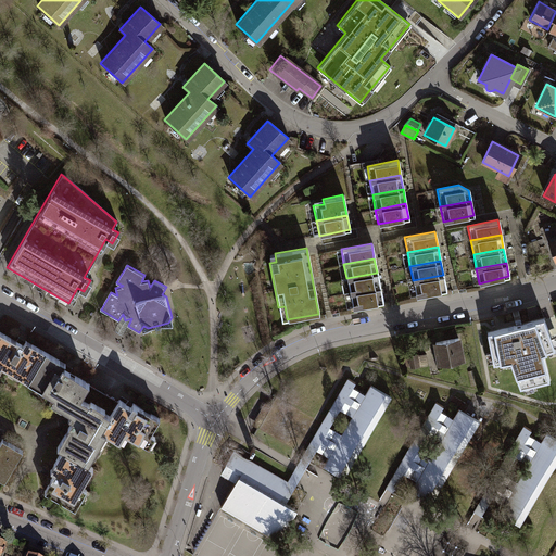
[(379,287),(377,273),(346,278),(349,292),(379,287)]
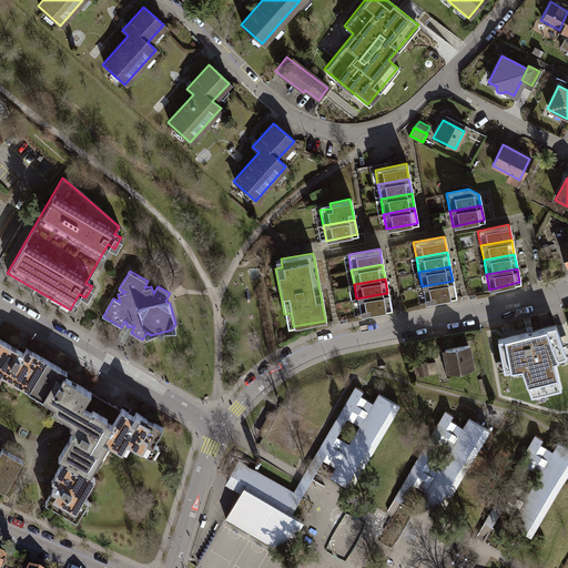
[(455,296),(453,281),(422,286),(424,302),(455,296)]
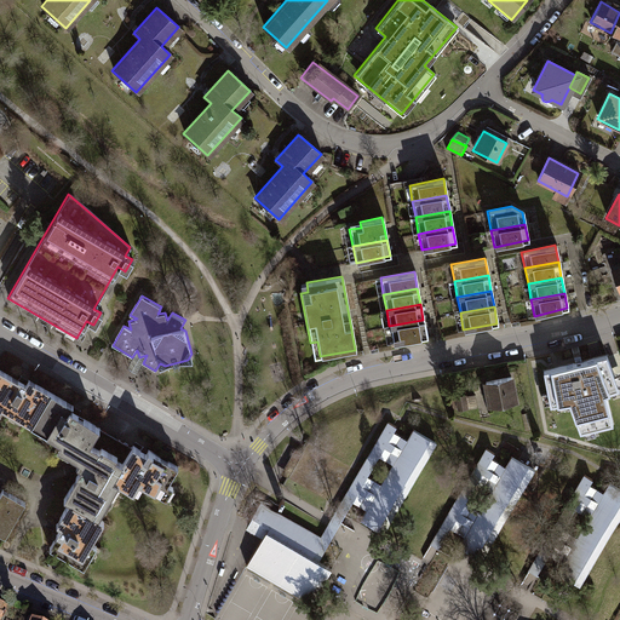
[(426,337),(423,320),(389,326),(392,343),(426,337)]
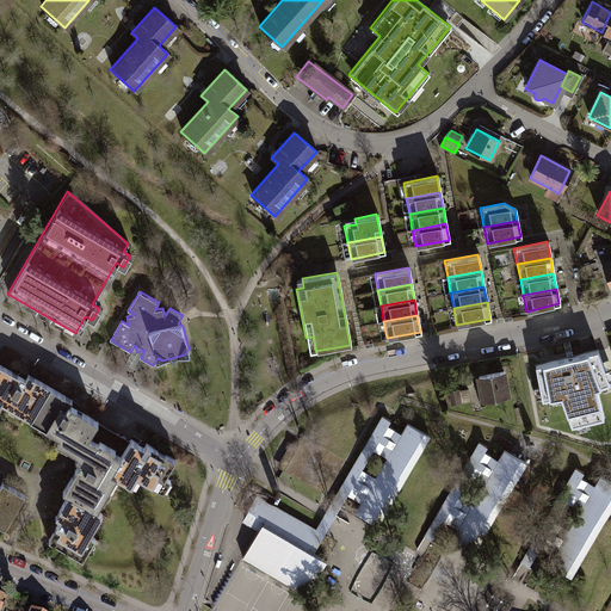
[(130,352),(125,362),(135,368),(141,358),(144,350),(137,352),(135,345),(130,352)]
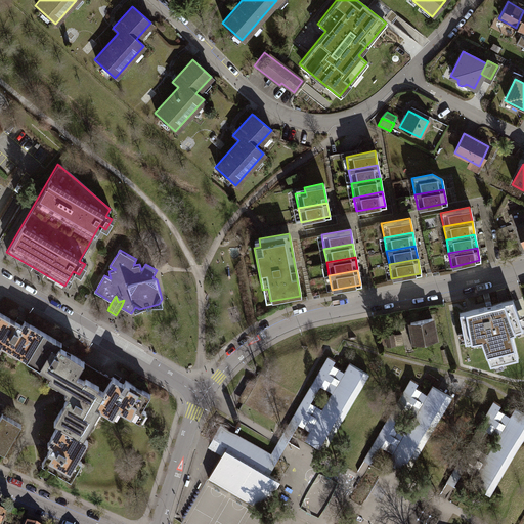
[(523,329),(514,301),(462,314),(467,343),(482,340),(491,365),(519,358),(512,334),(523,329)]
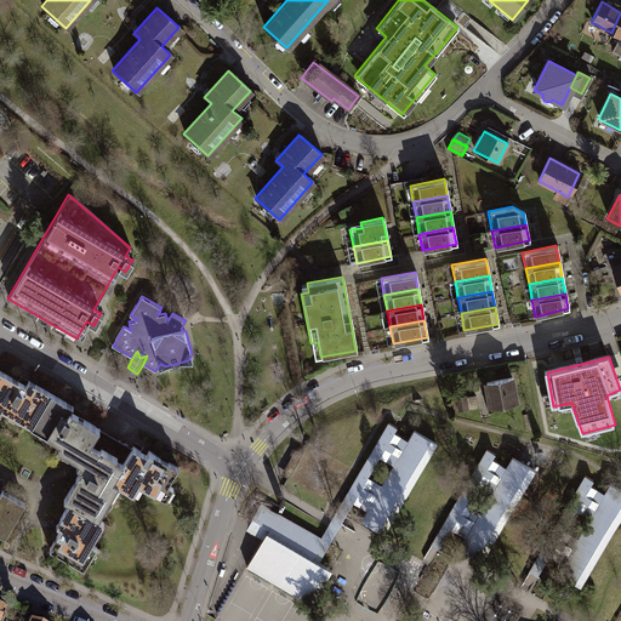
[(18,422),(29,427),(49,393),(27,380),(24,385),(16,380),(13,385),(9,381),(10,377),(0,371),(0,410),(7,415),(10,410),(22,417),(18,422)]
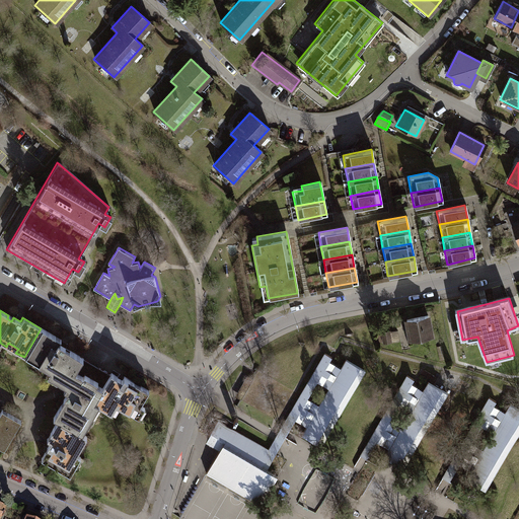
[(426,315),(404,319),(409,339),(430,336),(426,315)]
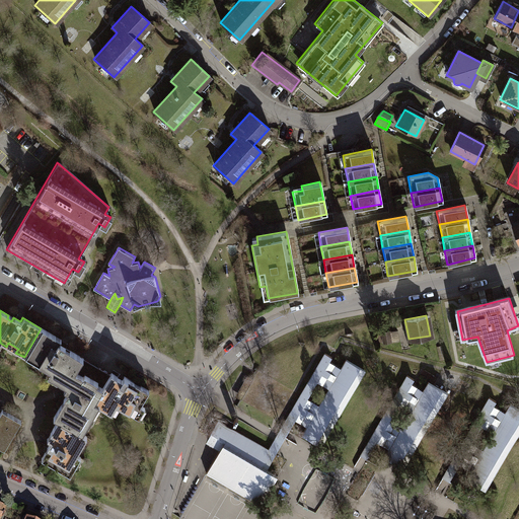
[(400,340),(399,324),(381,326),(382,342),(400,340)]
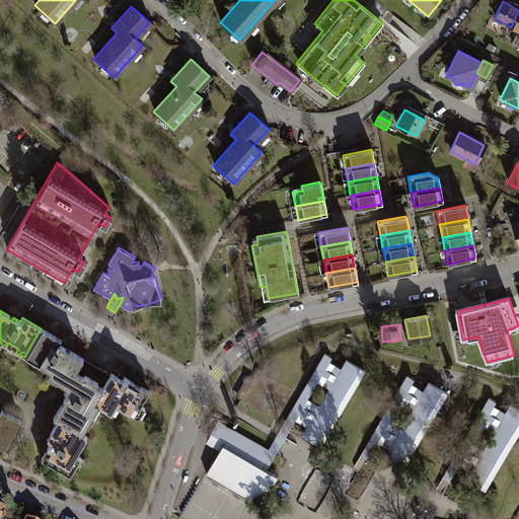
[(65,387),(66,385),(73,372),(81,358),(68,350),(66,353),(62,350),(64,347),(57,343),(60,340),(41,328),(24,357),(32,362),(34,358),(44,363),(42,367),(59,377),(56,382),(65,387)]
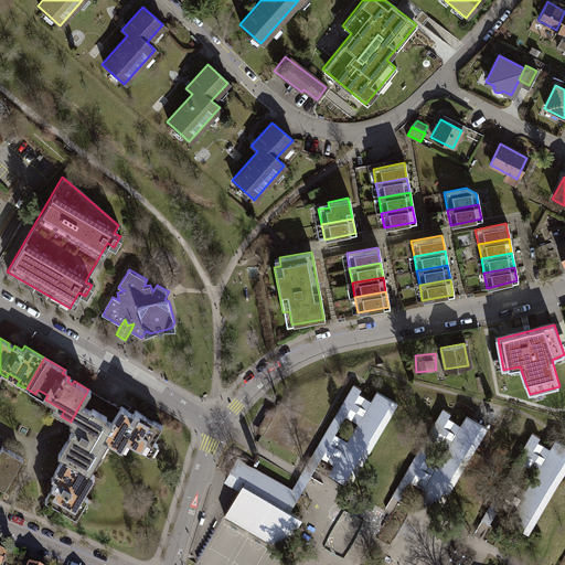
[(300,494),(322,457),(321,457),(334,434),(336,434),(347,416),(345,416),(359,393),(360,393),(362,388),(354,384),(292,490),(300,494)]
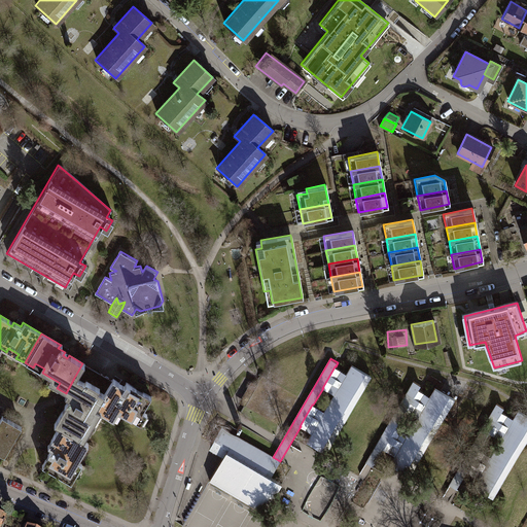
[(110,379),(83,363),(77,375),(104,390),(110,379)]
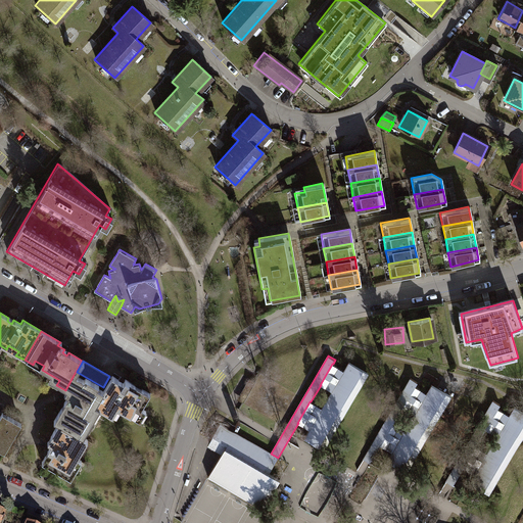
[(333,364),(332,364),(320,385),(321,385),(332,391),(322,409),(311,401),(310,401),(297,423),(298,423),(310,430),(304,438),(324,449),(369,373),(349,362),(344,371),(333,364)]
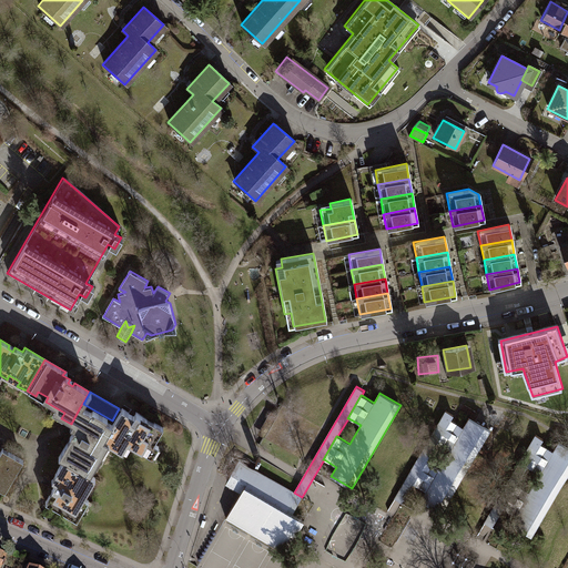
[(90,412),(80,407),(72,422),(75,424),(68,437),(71,439),(68,444),(66,443),(57,457),(61,459),(89,475),(93,466),(89,464),(102,442),(101,440),(111,425),(110,424),(104,421),(105,418),(91,409),(90,412)]
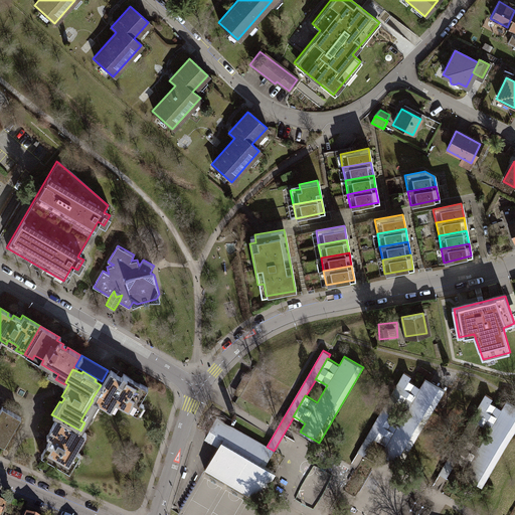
[(109,369),(100,384),(101,385),(92,399),(93,400),(105,407),(110,398),(132,412),(136,414),(142,404),(138,401),(146,387),(138,382),(136,385),(130,381),(132,379),(121,373),(120,376),(109,369)]
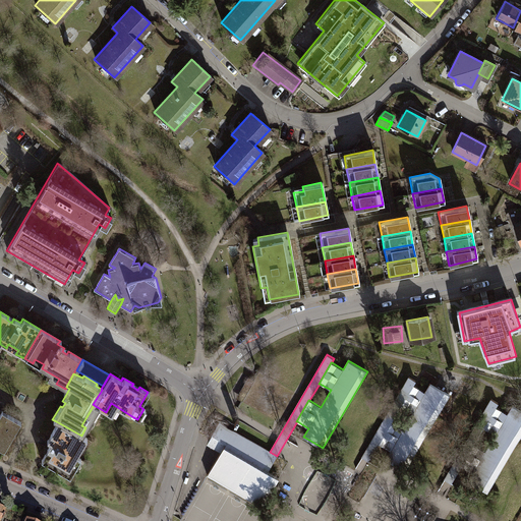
[(369,461),(380,444),(379,444),(391,422),(392,422),(402,406),(401,406),(413,385),(414,385),(416,381),(409,377),(362,457),(369,461)]
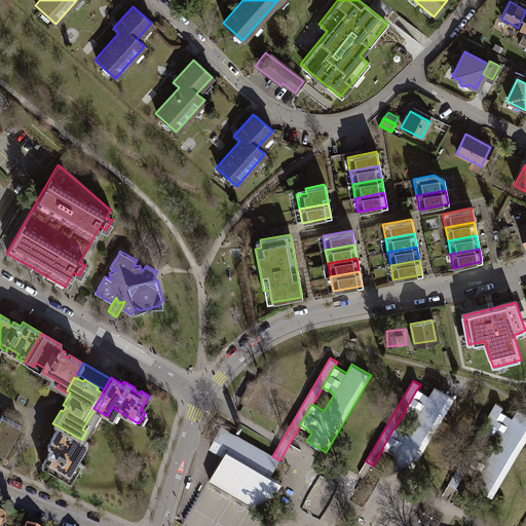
[(418,388),(417,388),(405,410),(406,410),(416,416),(407,434),(396,426),(395,426),(382,448),(383,448),(395,455),(388,463),(409,475),(454,398),(435,386),(429,395),(418,388)]
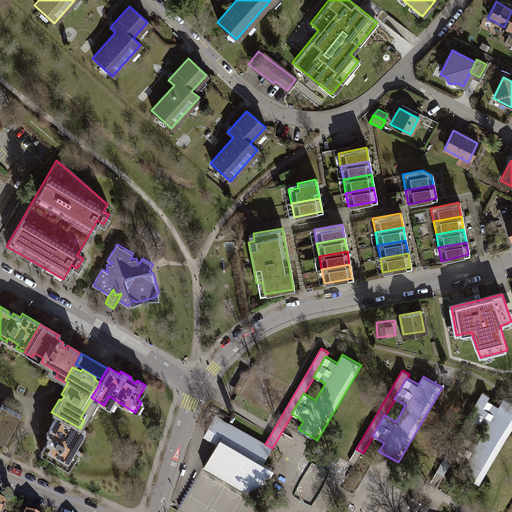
[(444,475),(454,458),(453,458),(465,437),(466,437),(475,421),(475,420),(487,400),(490,396),(483,392),(436,471),(444,475)]
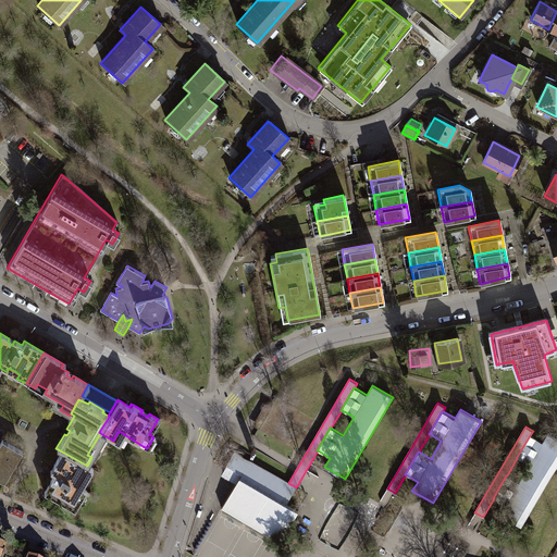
[(543,442),(530,435),(517,457),(517,458),(529,465),(519,482),(507,475),(506,475),(493,498),(494,498),(506,505),(500,515),(521,527),(556,465),(556,437),(548,433),(543,442)]
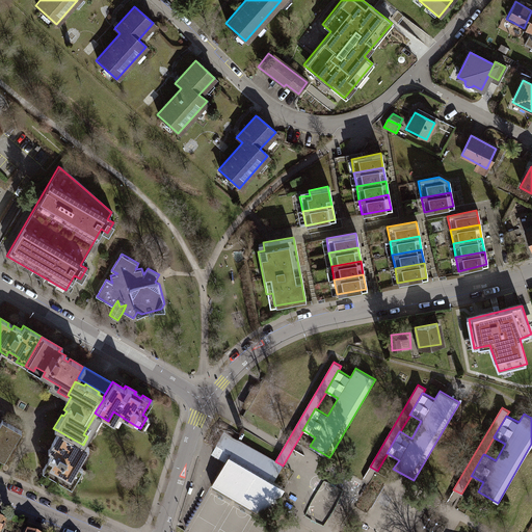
[(0,458),(2,460),(20,431),(0,420),(0,419),(0,458)]
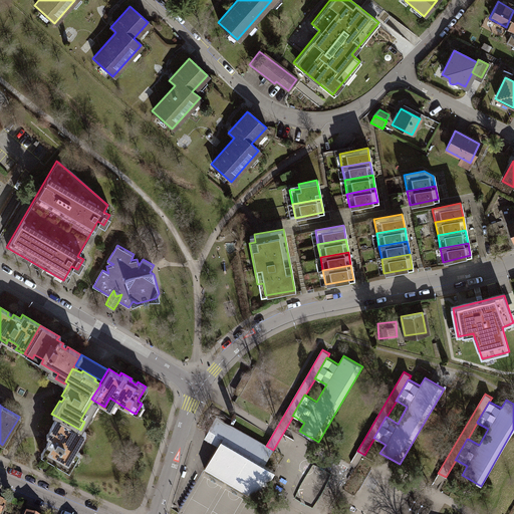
[(80,430),(55,416),(45,434),(49,437),(45,443),(48,445),(45,450),(43,448),(39,454),(67,471),(78,453),(69,448),(75,438),(79,441),(84,432),(80,430)]
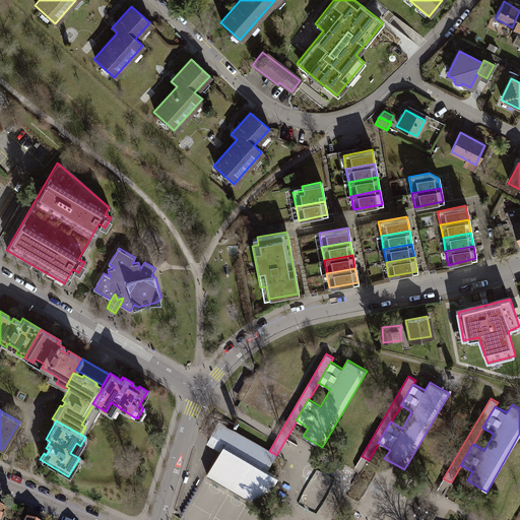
[(222,447),(207,473),(262,505),(278,476),(267,470),(276,455),(269,451),(218,421),(211,434),(216,436),(212,442),(222,447)]
